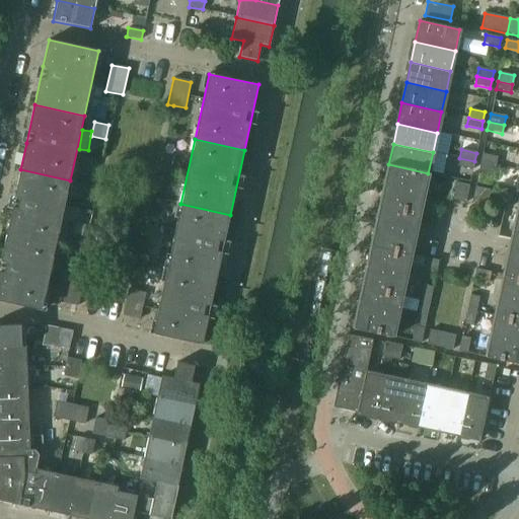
[(172,155),(162,153),(160,165),(169,167),(172,155)]
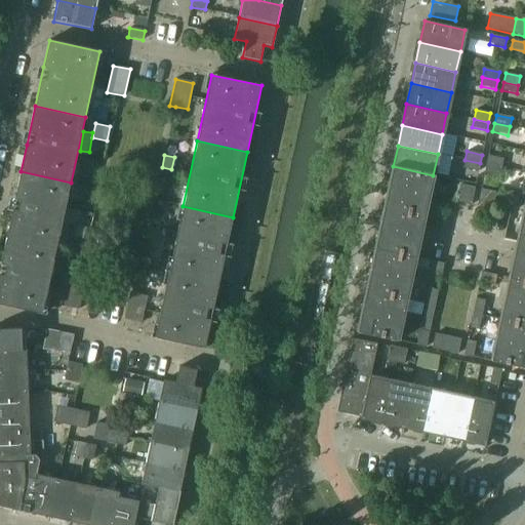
[(502,159),(487,156),(486,164),(500,167),(502,159)]
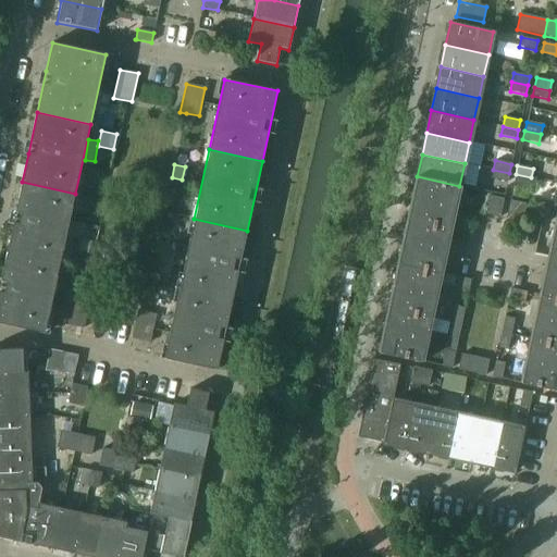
[(509,173),(493,170),(491,178),(507,183),(509,173)]
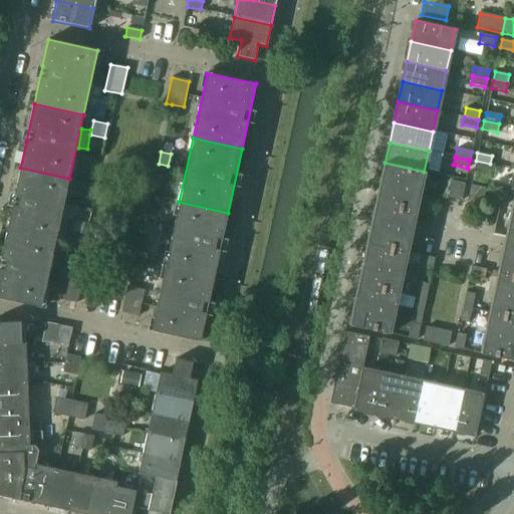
[(490,164),(476,161),(474,170),(488,173),(490,164)]
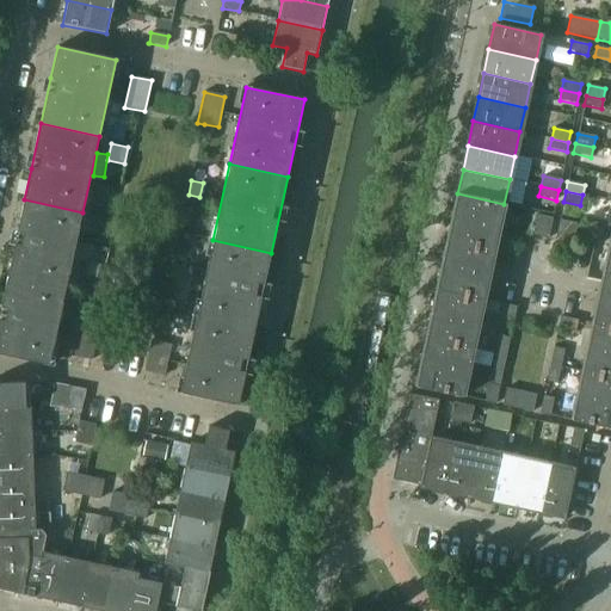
[(504,204),(457,193),(446,242),(494,252),(504,204)]
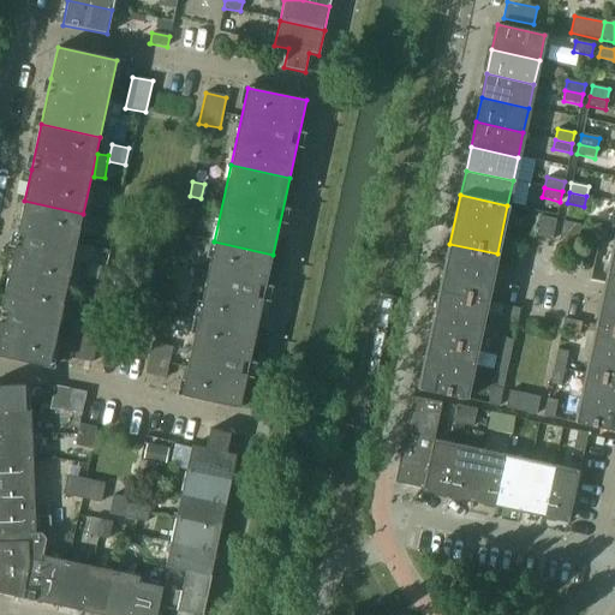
[(24,201),(17,234),(7,278),(66,291),(83,214),(24,201)]
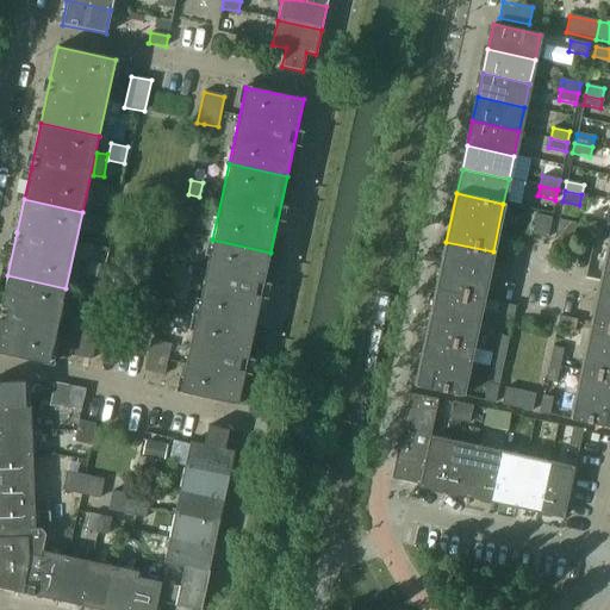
[(534,215),(529,235),(547,238),(552,218),(534,215)]
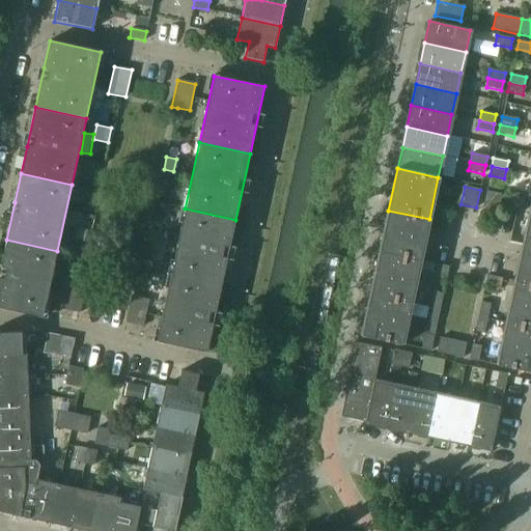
[(501,194),(485,191),(482,208),(497,212),(501,194)]
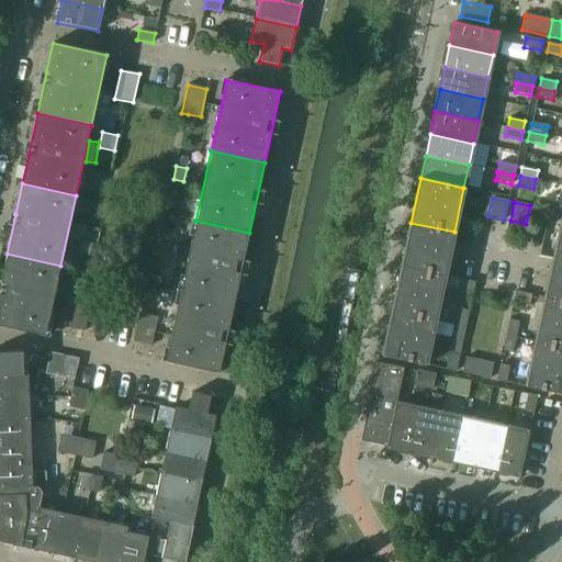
[(249,233),(195,221),(180,291),(234,303),(249,233)]
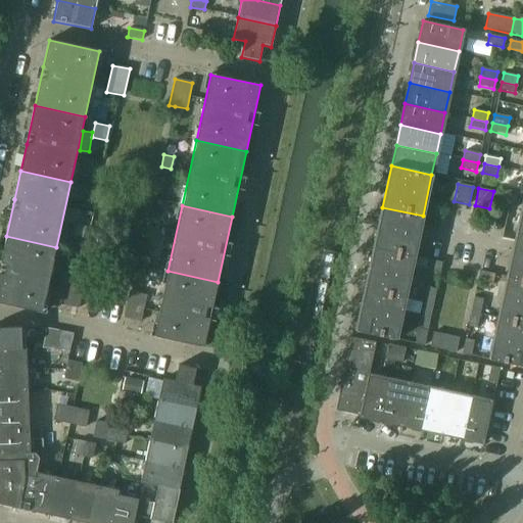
[(423,216),(382,207),(378,227),(419,235),(423,216)]
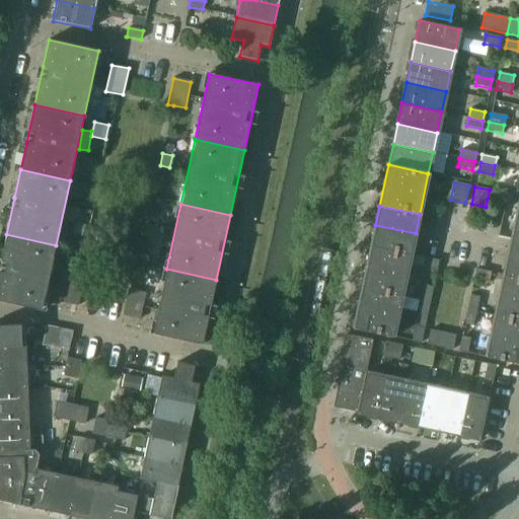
[(375,225),(371,246),(411,255),(416,233),(375,225)]
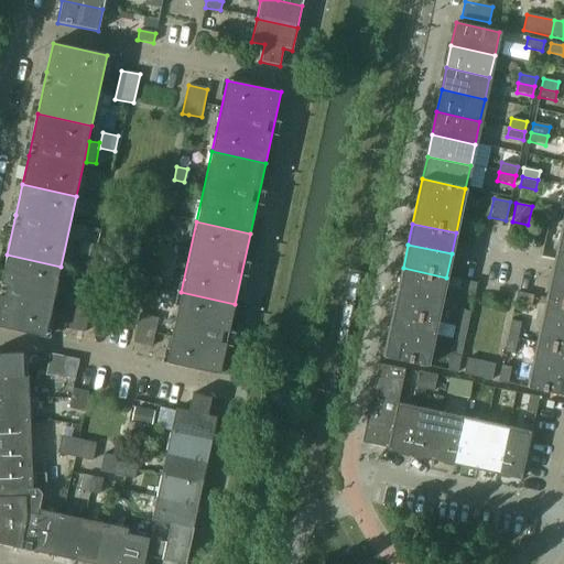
[(7,255),(1,282),(0,288),(0,327),(46,337),(61,267),(7,255)]
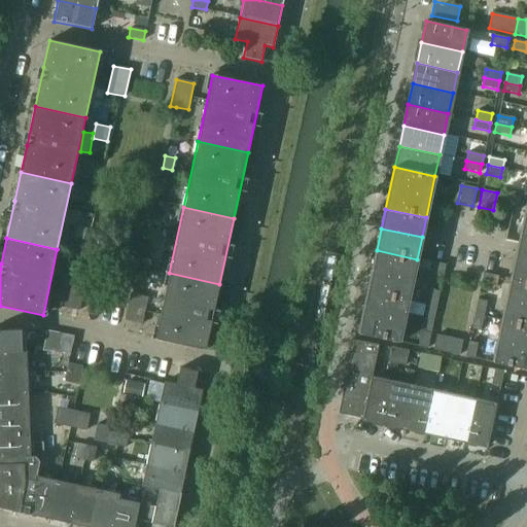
[(526,239),(520,238),(516,257),(526,259),(526,239)]
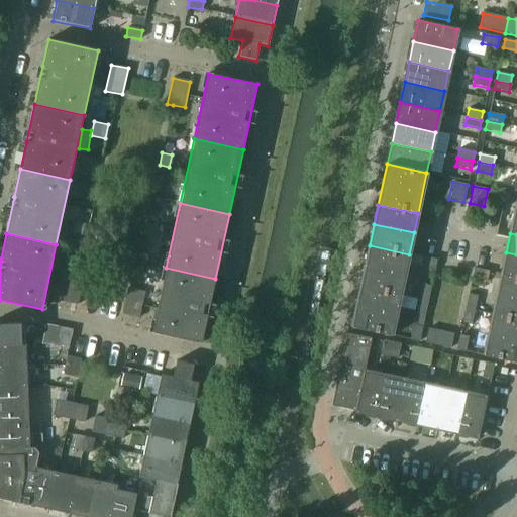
[(370,245),(360,286),(400,295),(409,254),(370,245)]
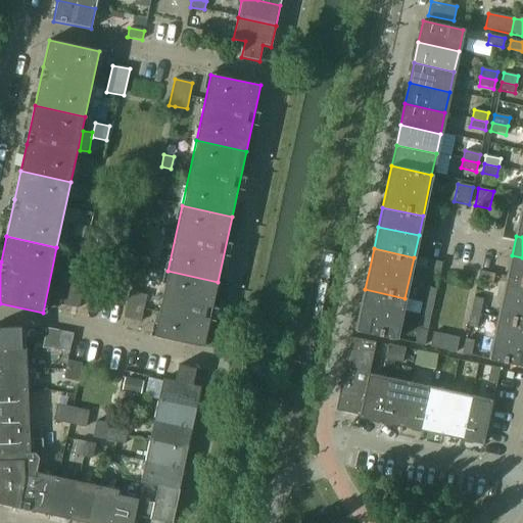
[(522,257),(512,255),(507,277),(522,280),(522,257)]
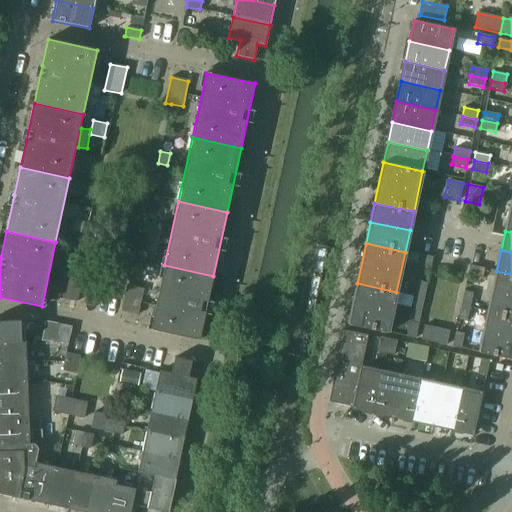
[(432,257),(418,254),(416,263),(430,266),(432,257)]
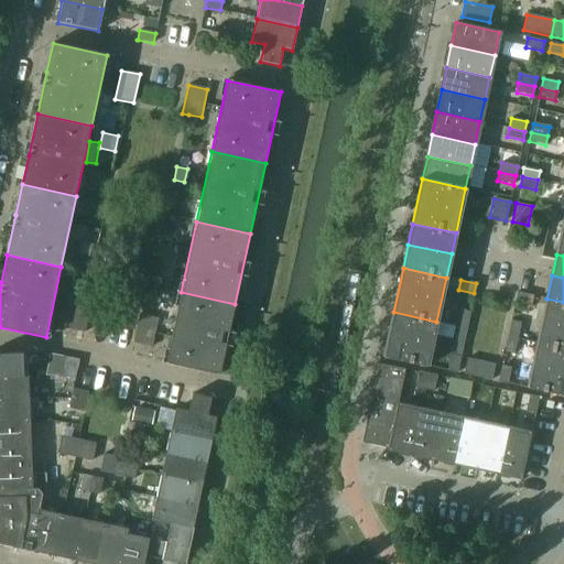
[(235,304),(181,292),(166,362),(219,375),(235,304)]
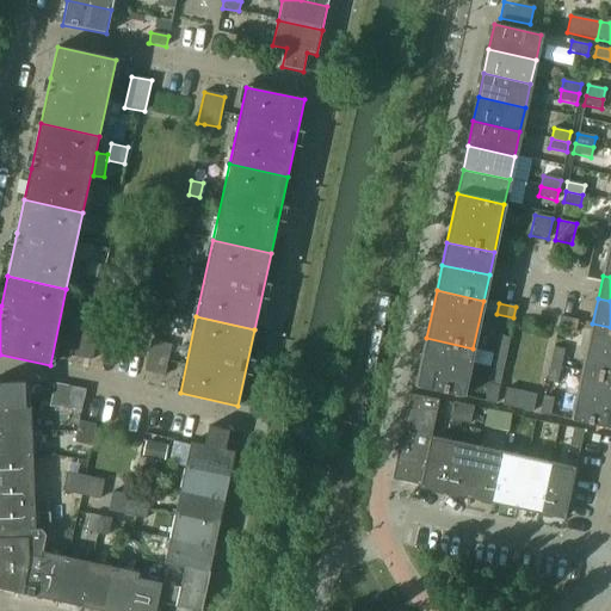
[(578,320),(560,316),(557,327),(575,331),(578,320)]
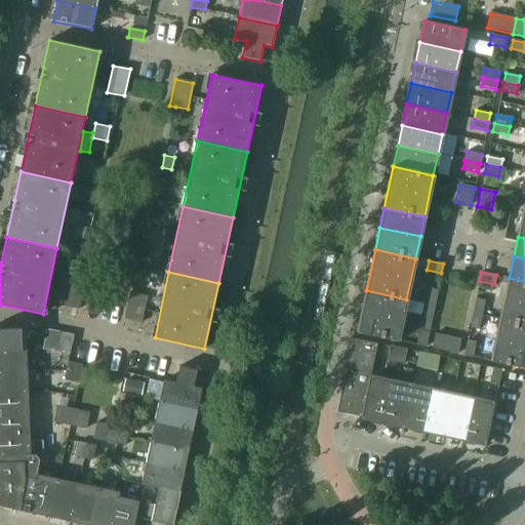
[(524,281),(509,278),(500,320),(524,324),(524,281)]
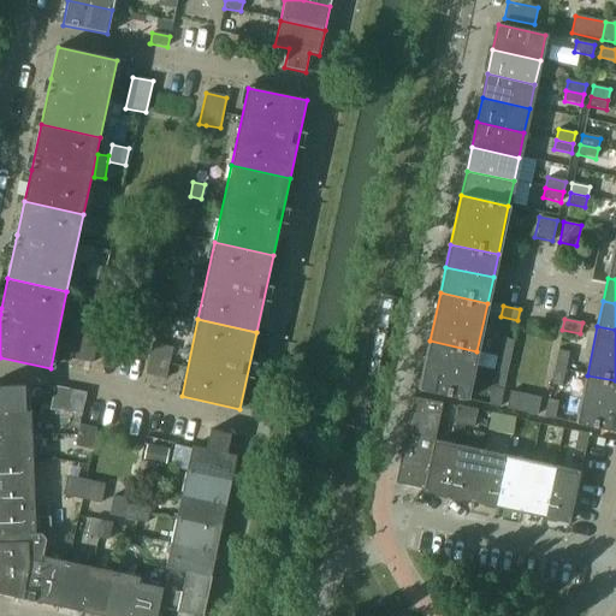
[(78,329),(76,339),(71,360),(92,363),(99,332),(78,329)]
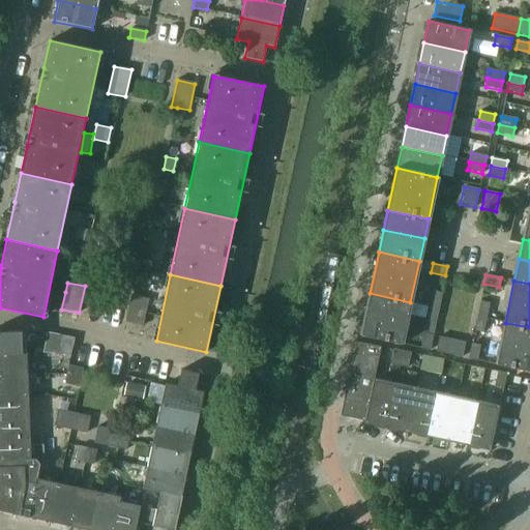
[(433,292),(430,306),(438,308),(442,293),(433,292)]
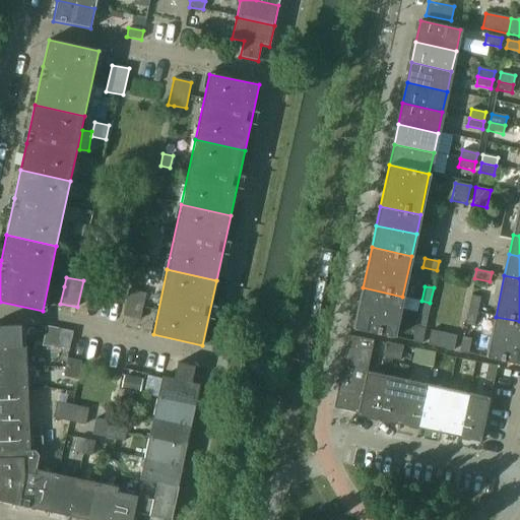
[(363,287),(353,329),(393,338),(402,297),(363,287)]
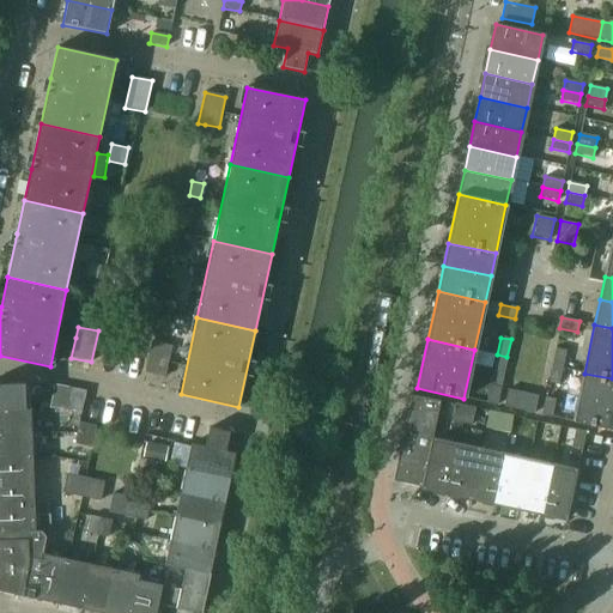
[(151,341),(144,372),(165,377),(171,346),(151,341)]
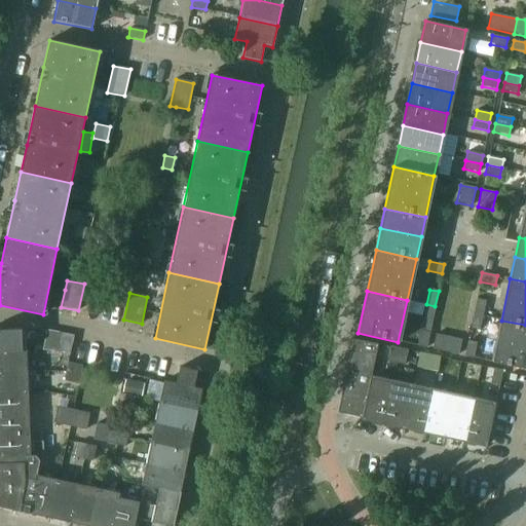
[(485,301),(476,299),(473,314),(482,316),(485,301)]
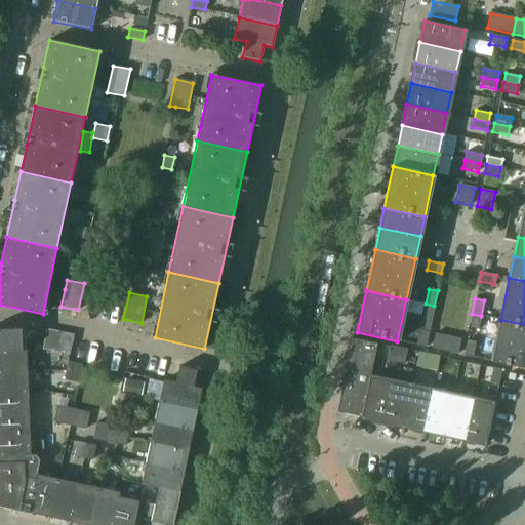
[(434,306),(426,304),(422,318),(431,320),(434,306)]
